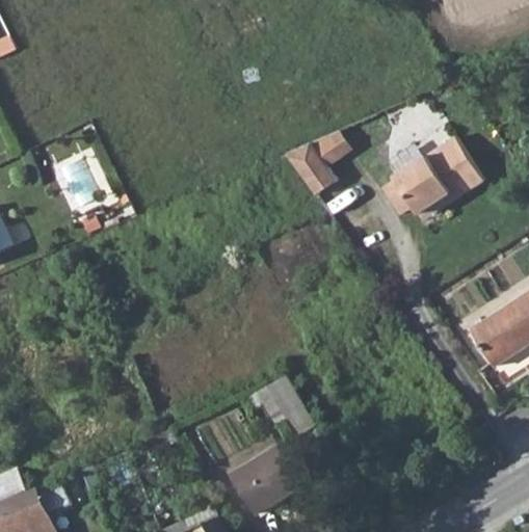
[(351,149),(339,130),(311,142),(327,165),(351,149)]
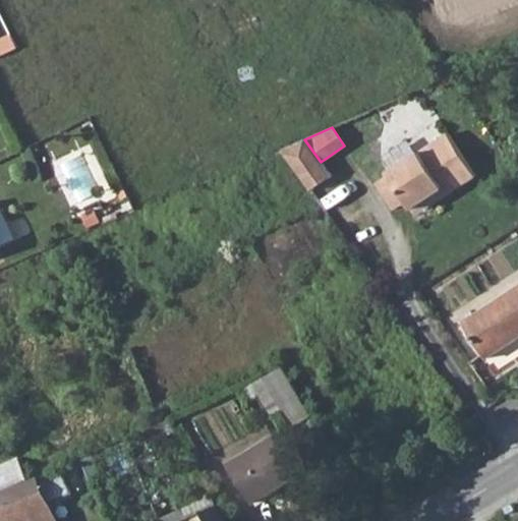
[(383,168),(406,206),(438,185),(442,190),(469,173),(442,130),(383,168)]
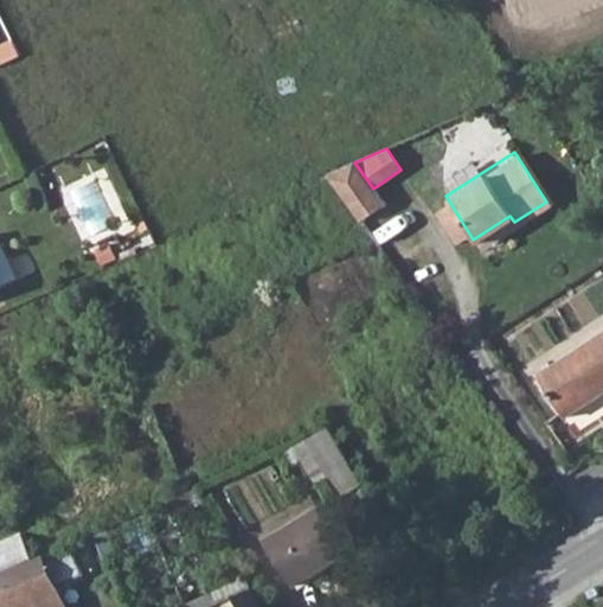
[(354,163),(327,174),(359,221),(383,204),(373,189),(354,163)]
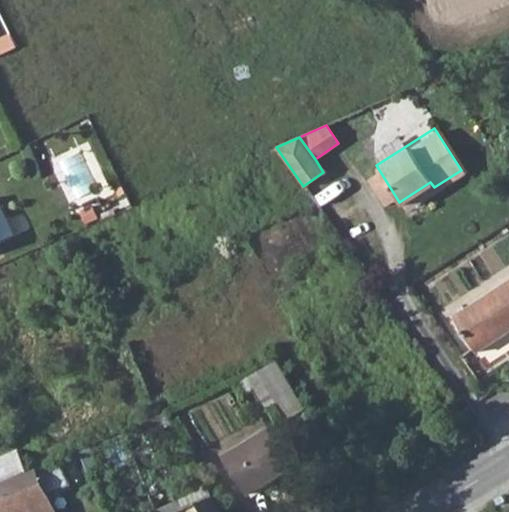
[(508,282),(454,317),(476,352),(508,331),(508,282)]
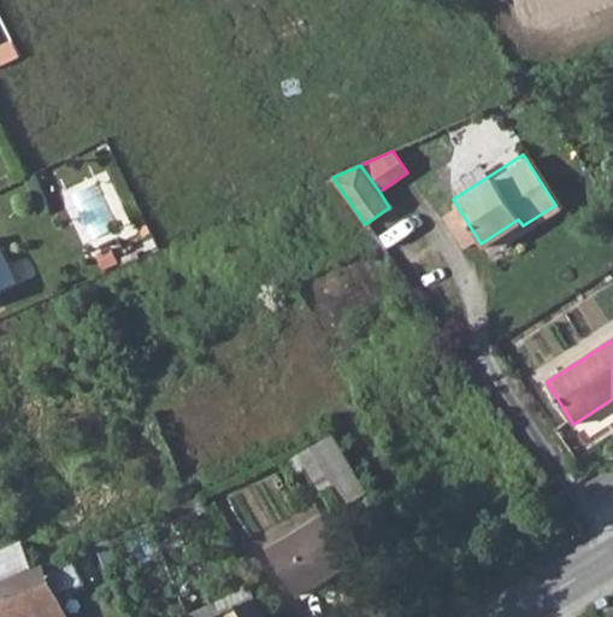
[(331,434),(308,447),(343,505),(365,492),(331,434)]
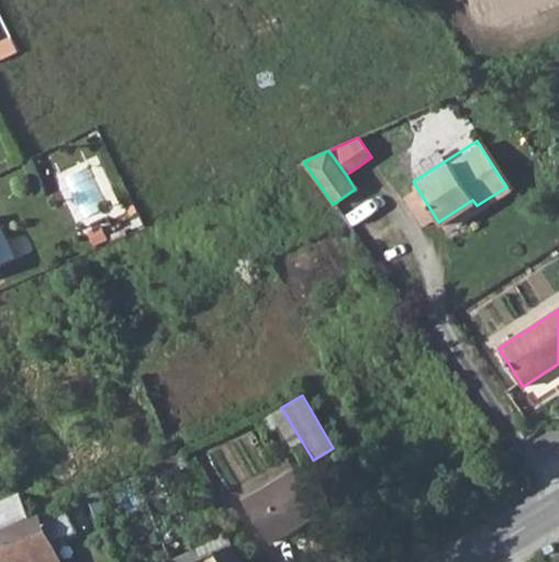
[(246,501),(271,541),(308,519),(309,520),(327,508),(301,467),(246,501)]
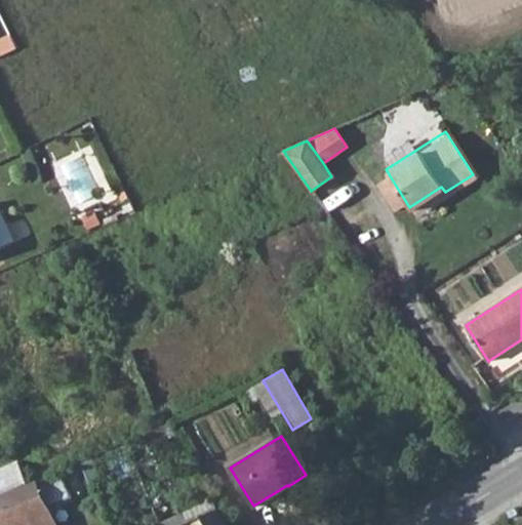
[(55,524),(47,506),(69,496),(58,476),(38,485),(36,481),(0,498),(0,524),(55,524)]
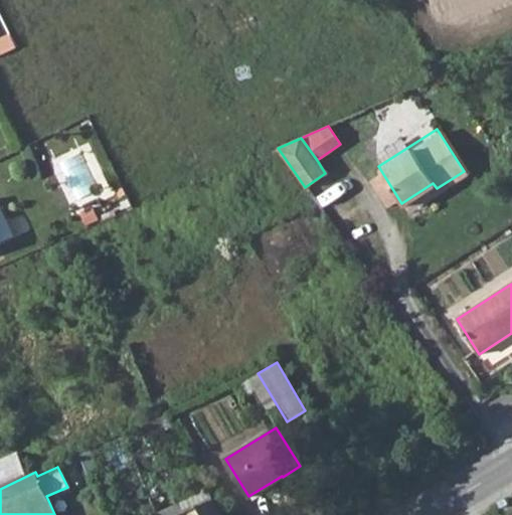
[(180,514),(210,497),(203,487),(155,514),(180,514)]
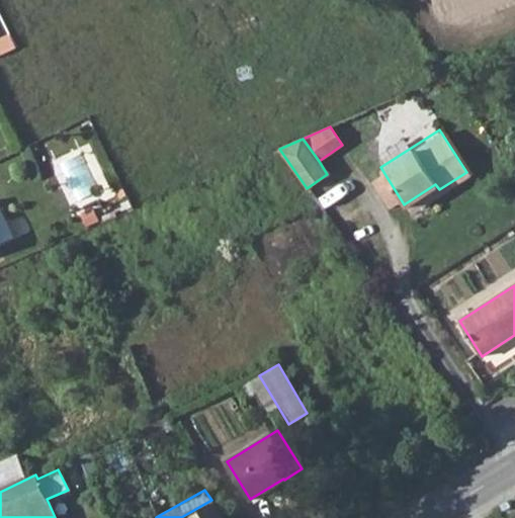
[(222,517),(211,500),(181,517),(222,517)]
